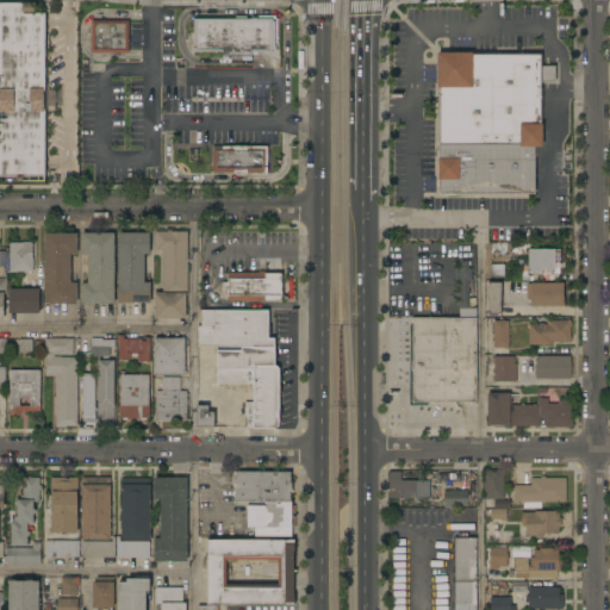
[(0,2),(36,2),(36,13),(45,13),(45,91),(29,91),(29,110),(45,110),(45,176),(44,176),(44,181),(23,181),(17,181),(17,176),(0,176),(0,110),(13,110),(13,91),(0,91),(0,2)]
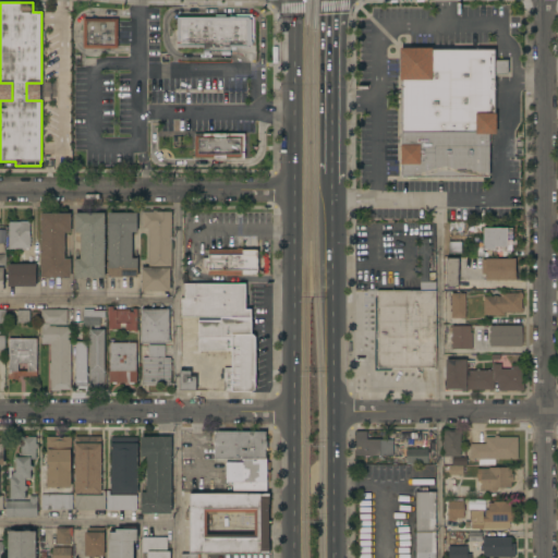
[(252,14),(252,50),(233,50),(233,56),(201,56),(201,50),(174,50),(174,14),(252,14)]
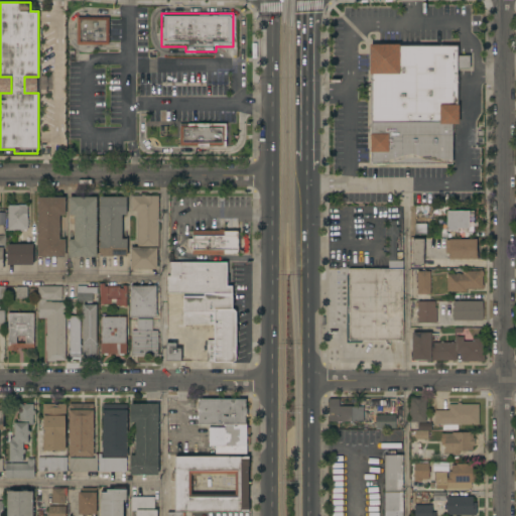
[(109,17),(109,44),(78,44),(77,17),(109,17)]
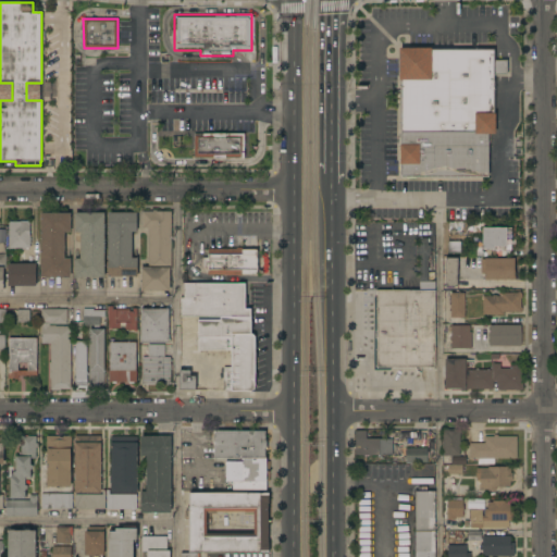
[(400,132),(400,79),(399,79),(399,48),(432,48),(432,49),(494,49),(494,60),(507,60),(507,75),(494,75),(494,113),(495,113),(495,134),(489,134),(400,132)]
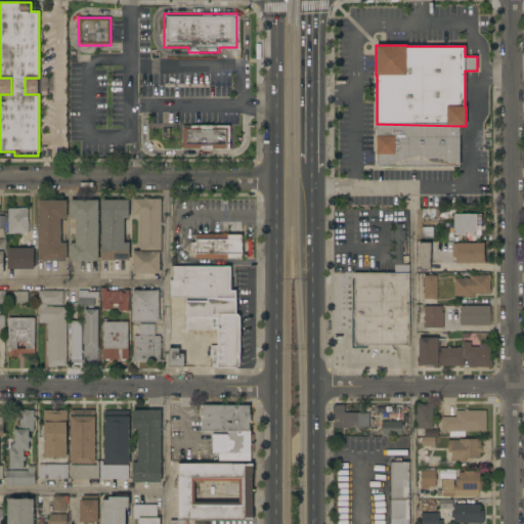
[(52,93),(52,78),(37,79),(38,93),(52,93)]
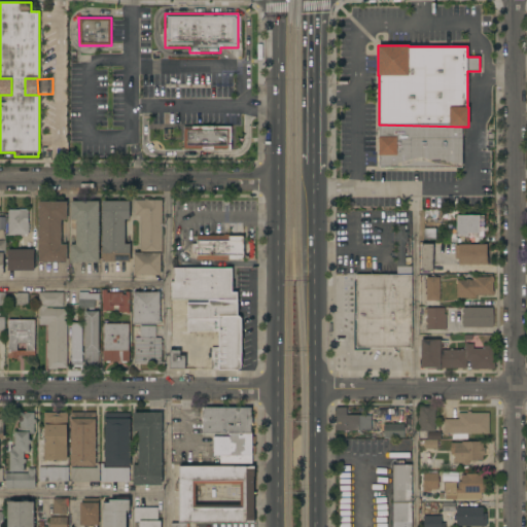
[(462,168),(380,168),(380,155),(378,155),(378,137),(379,137),(379,125),(462,127),(462,168)]
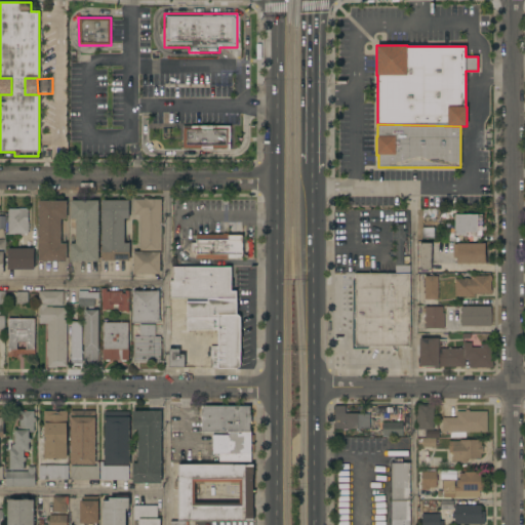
[(201,126),(201,125),(212,125),(212,126),(230,126),(230,148),(212,149),(212,150),(201,150),(201,149),(183,149),(183,126),(201,126)]
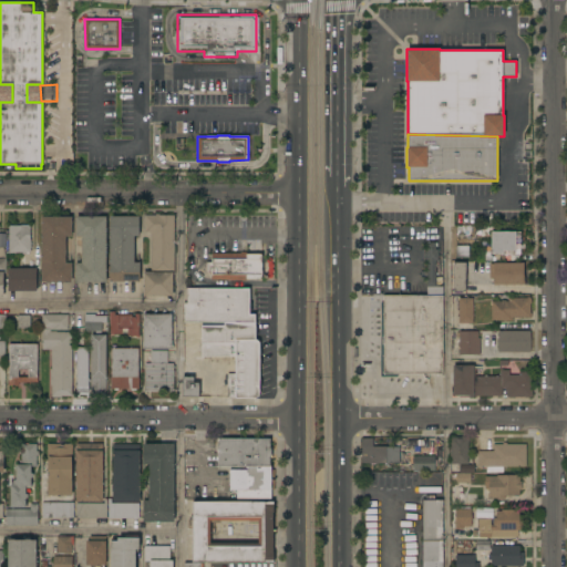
[(155,215),(155,214),(160,214),(160,215),(174,215),(174,274),(173,274),(173,296),(143,296),(143,271),(151,271),(151,233),(145,233),(144,215),(155,215)]
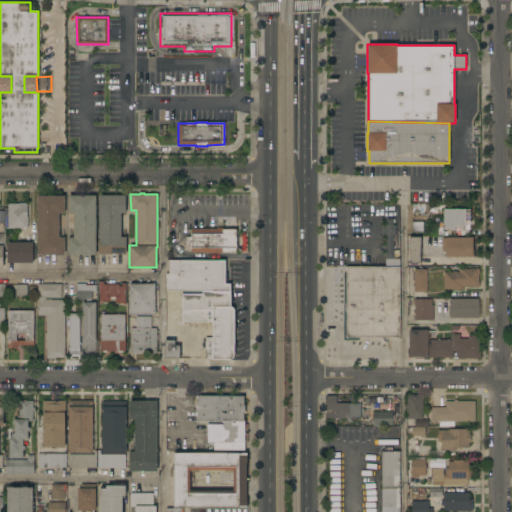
[(65,195),(65,213),(59,213),(59,237),(64,237),(65,255),(37,255),(37,195),(65,195)]
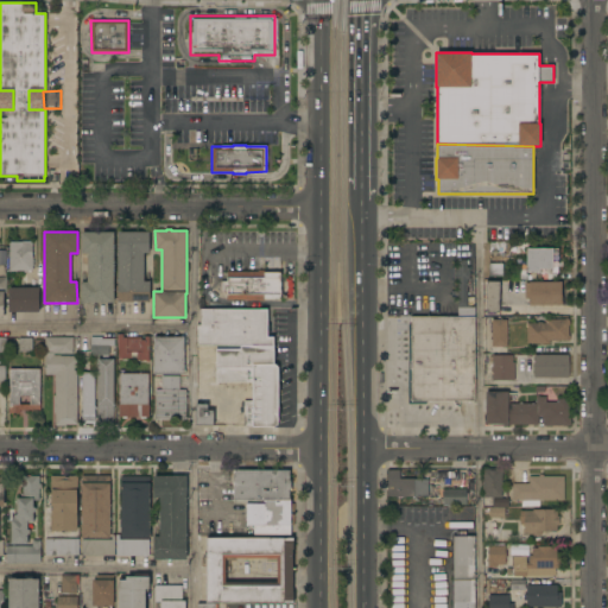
[(114,232),(114,303),(81,303),(81,282),(87,282),(87,253),(81,253),(81,232),(114,232)]
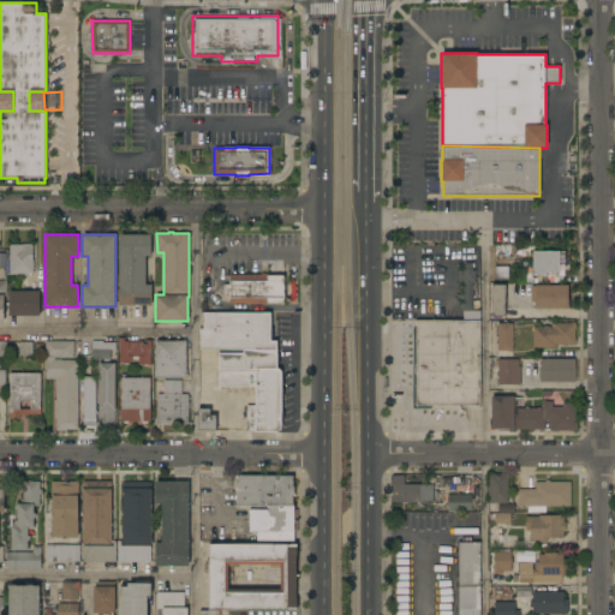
[(151,234),(150,256),(145,256),(145,285),(151,285),(151,305),(119,305),(119,234),(151,234)]
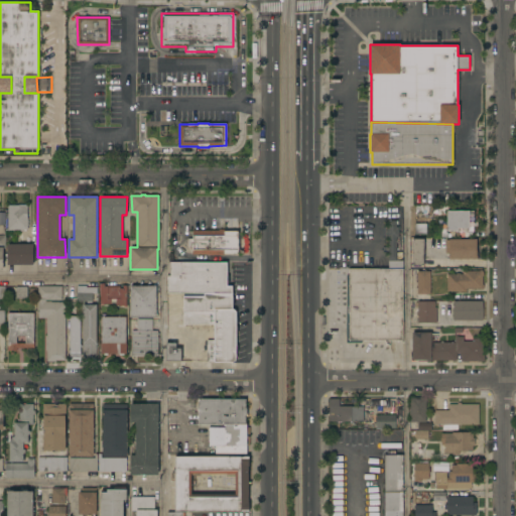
[(7,205),(19,205),(27,205),(27,218),(27,221),(28,221),(28,226),(27,226),(27,230),(24,230),(24,231),(20,231),(20,230),(7,230),(7,205)]
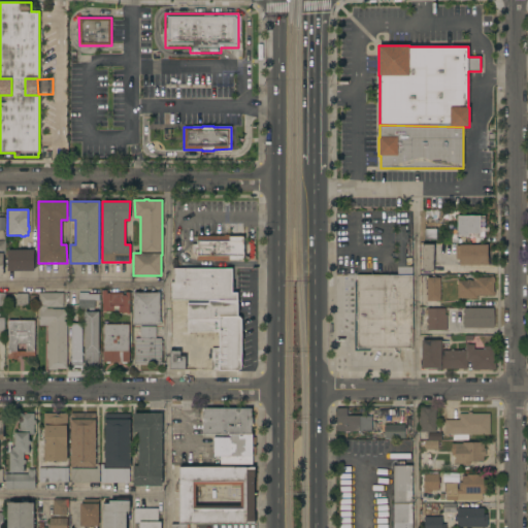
[(485,238),(468,238),(468,236),(457,236),(457,216),(485,216),(485,238)]
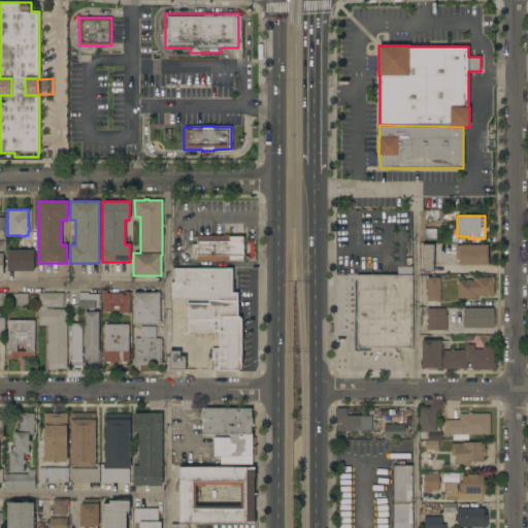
[(405,226),(405,232),(407,232),(407,242),(405,242),(405,267),(397,267),(397,242),(394,242),(394,232),(397,232),(397,226),(405,226)]
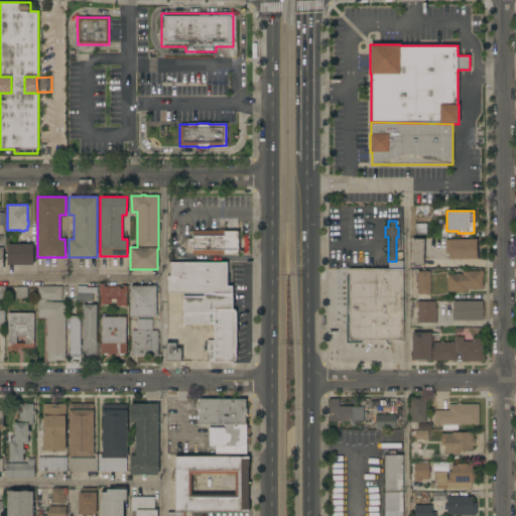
[(426,224),(426,235),(415,235),(415,224),(426,224)]
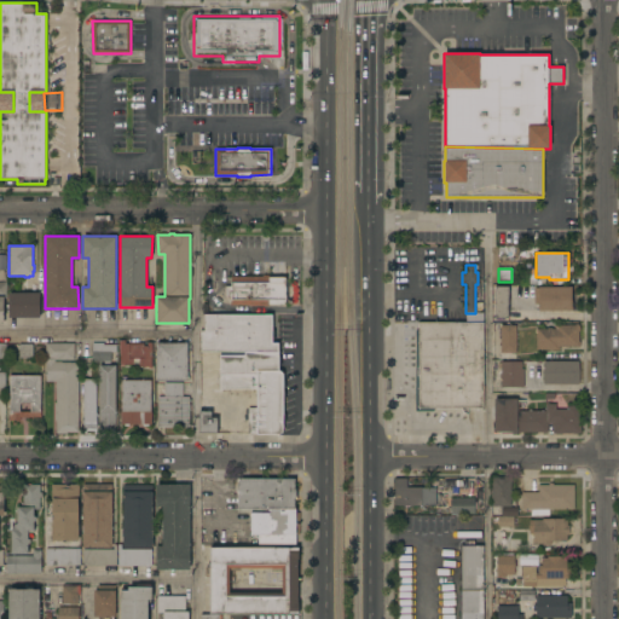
[(262,277),(262,276),(268,276),(268,277),(287,277),(285,306),(268,305),(268,306),(252,306),(231,306),(231,298),(225,298),(225,287),(231,287),(231,276),(262,277)]
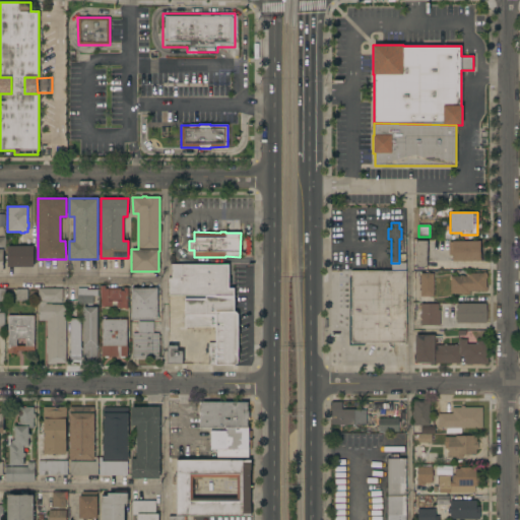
[(427,267),(415,267),(415,241),(427,241),(427,267)]
